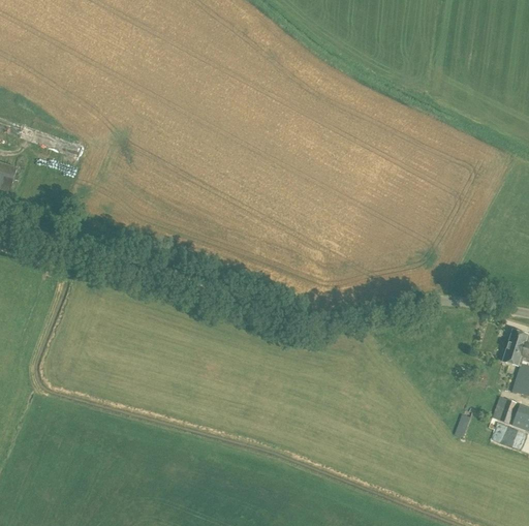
[(12,181),(0,177),(0,189),(9,192),(12,181)]
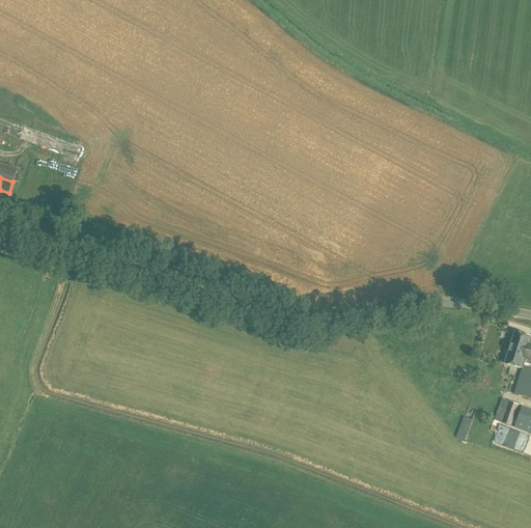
[(523,361),(530,363),(530,337),(528,336),(529,334),(513,329),(504,361),(521,366),(523,361)]
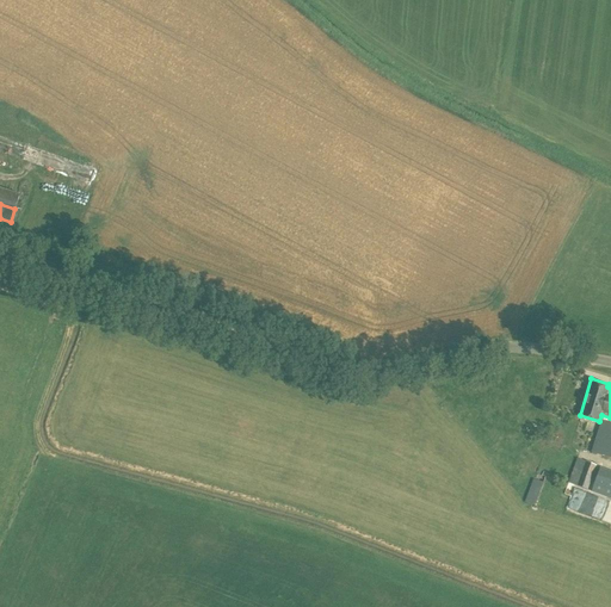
[(610,417),(602,415),(599,421),(591,448),(610,454),(610,417)]
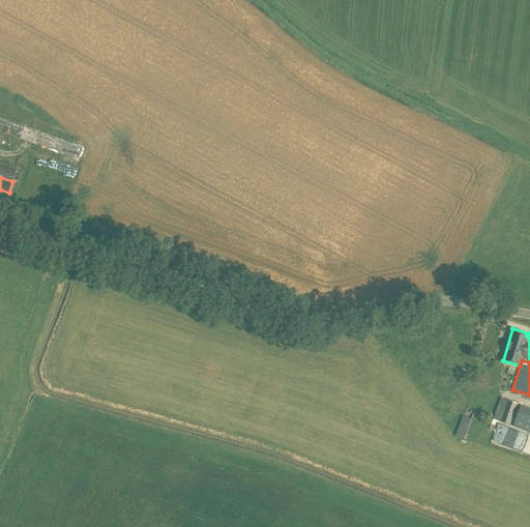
[(509,421),(517,402),(500,396),(493,416),(509,421)]
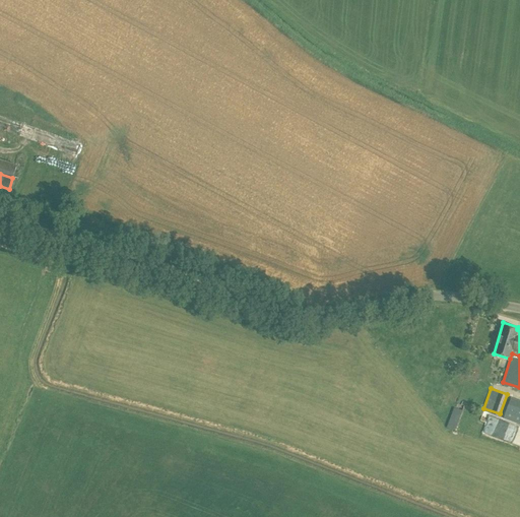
[(455,428),(462,408),(454,405),(447,425),(455,428)]
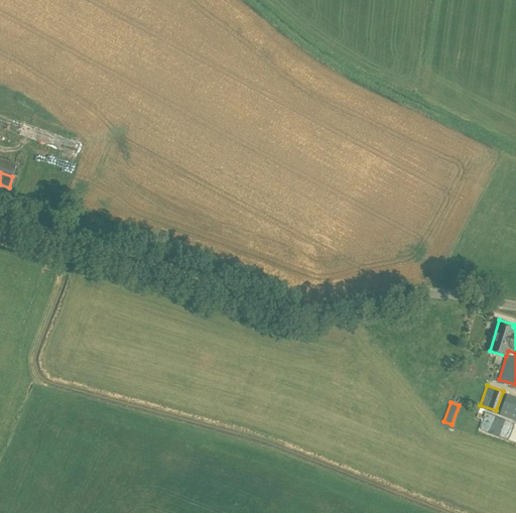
[(515,419),(493,414),(491,423),(495,424),(494,428),(515,434),(515,419)]
